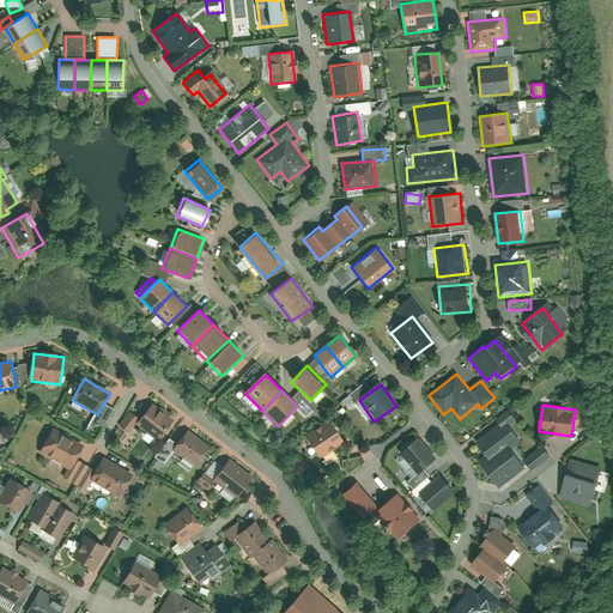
[(150,406),(135,424),(158,441),(173,423),(150,406)]
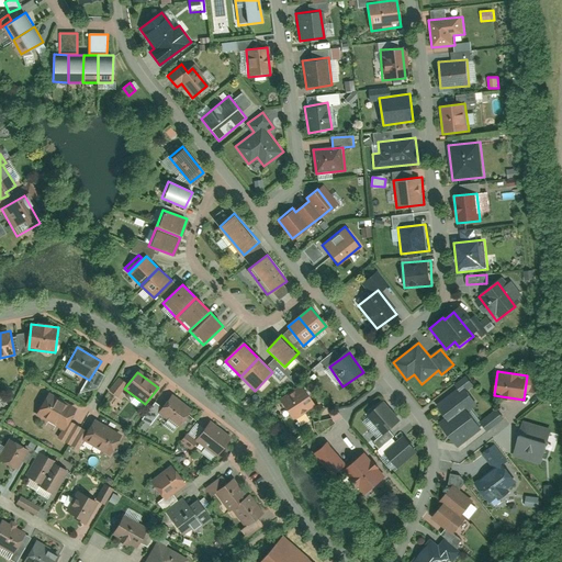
[(447,418),(439,425),(458,446),(481,425),(468,409),(476,402),(468,393),(475,385),(465,375),(456,385),(457,388),(436,407),(447,418)]
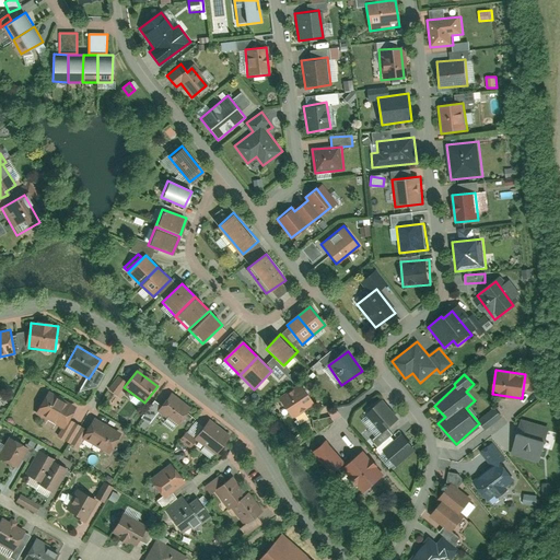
[(313,404),(301,385),(279,399),(291,418),(313,404)]
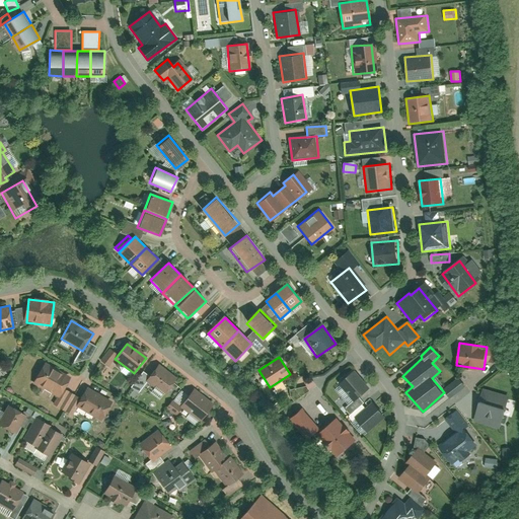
[(44,364),(33,383),(62,397),(71,377),(44,364)]
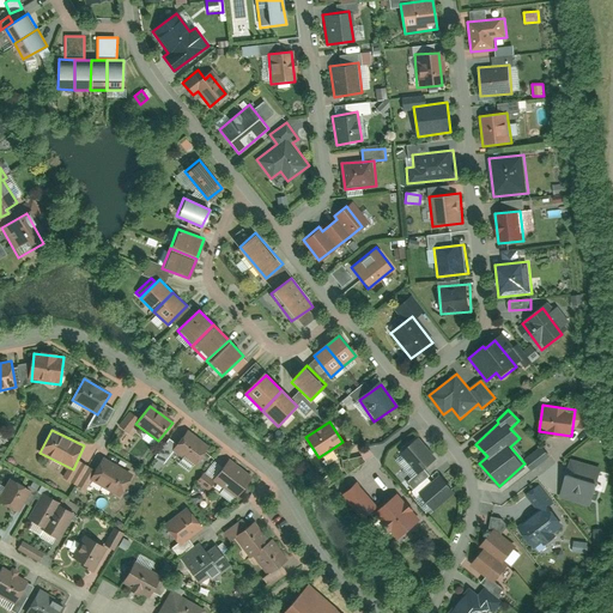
[(186,432),(174,450),(198,467),(210,449),(186,432)]
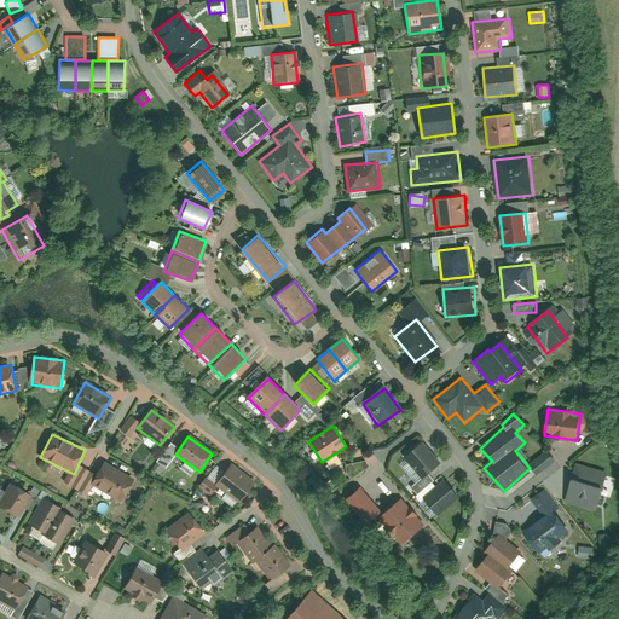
[(440,464),(424,443),(405,457),(421,478),(440,464)]
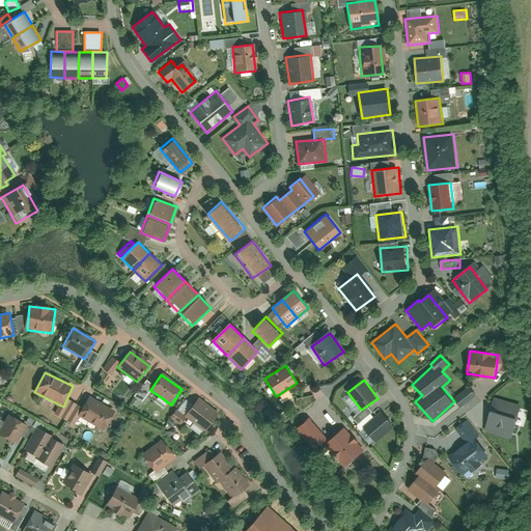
[(301,410),(315,399),(311,393),(296,402),(301,410)]
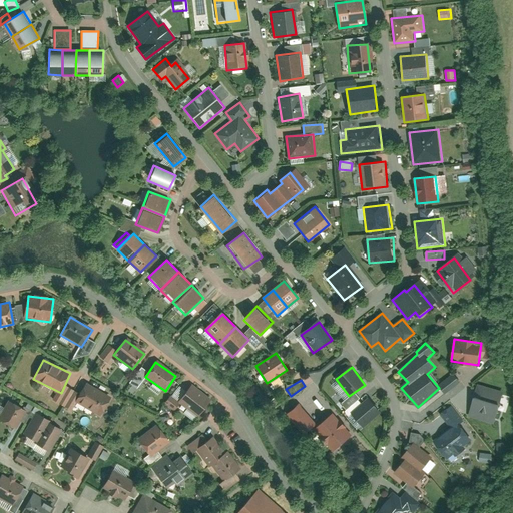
[(495,423),(504,391),(479,384),(469,416),(495,423)]
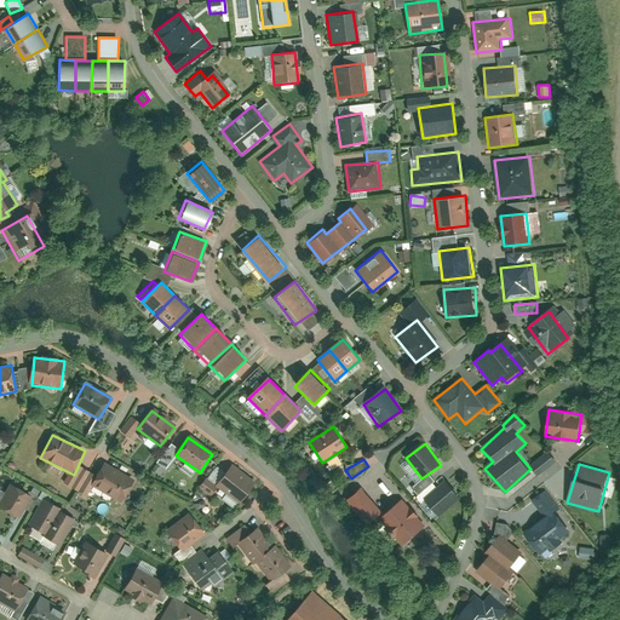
[(103,465),(92,486),(122,501),(133,481),(103,465)]
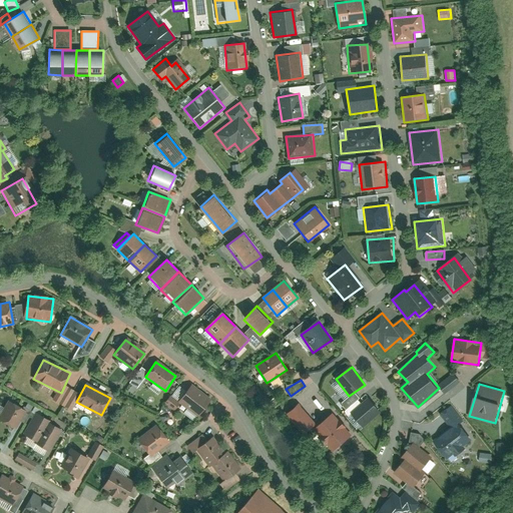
[(178,403),(197,415),(208,399),(189,386),(178,403)]
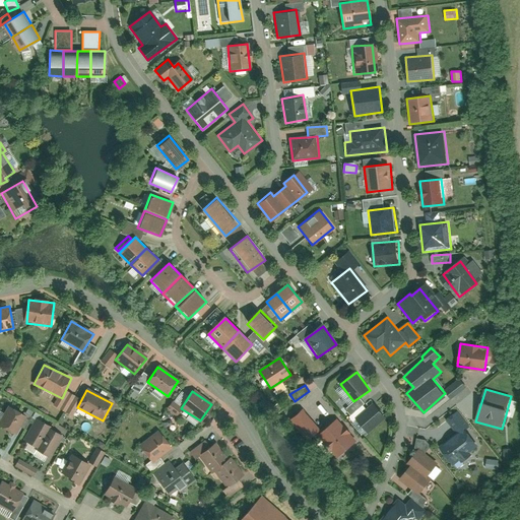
[(386,419),(375,404),(356,417),(368,433),(386,419)]
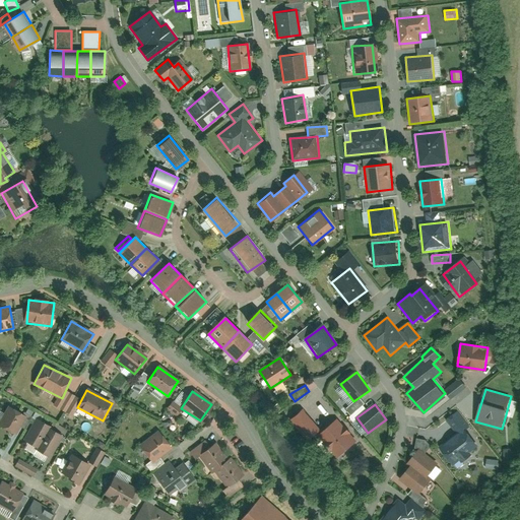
[(9,406),(0,421),(0,427),(11,434),(22,414),(9,406)]
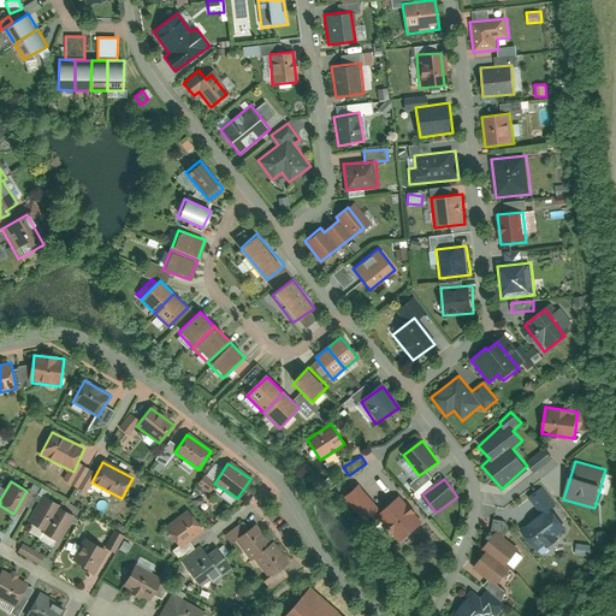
[(380,508),(361,484),(344,497),(363,521),(380,508)]
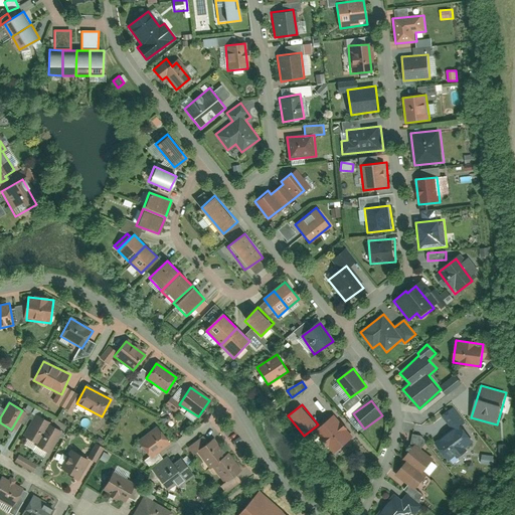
[(180,405),(177,410),(183,414),(186,410),(180,405)]
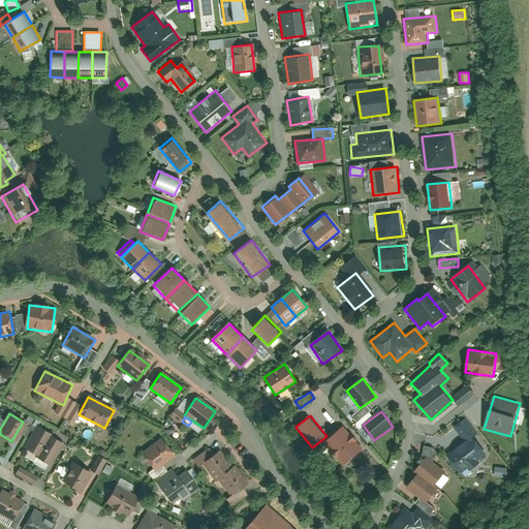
[(464,442),(447,454),(461,471),(489,450),(466,419),(454,429),(464,442)]
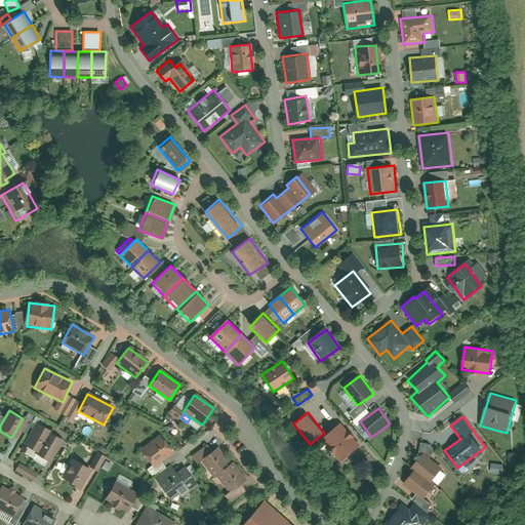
[(35,451),(48,430),(37,422),(24,445),(35,451)]
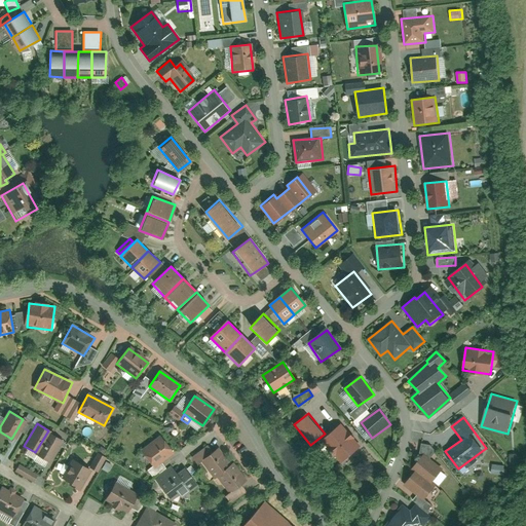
[(360,446),(341,424),(324,439),(342,460),(360,446)]
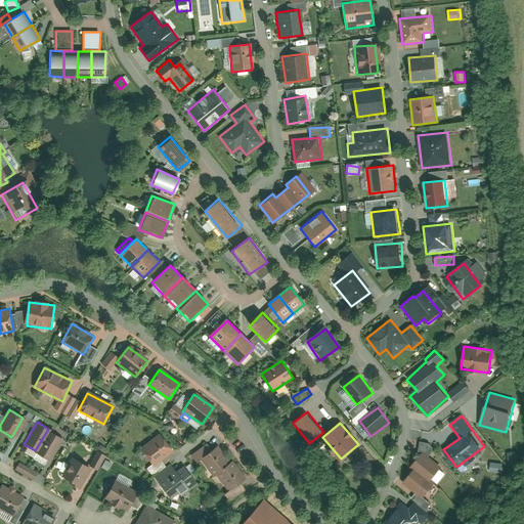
[(46,457),(59,435),(48,429),(35,450),(46,457)]
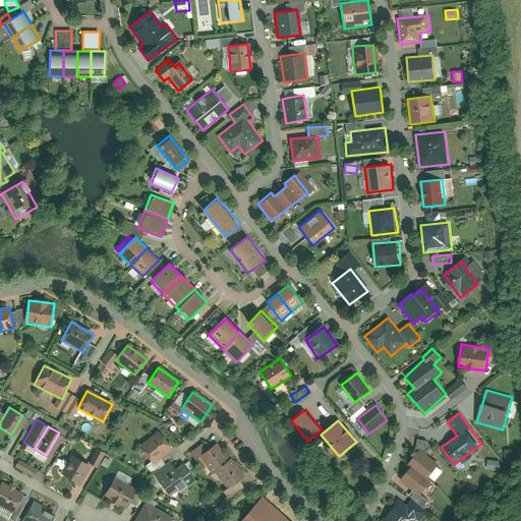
[(159,431),(139,447),(154,464),(173,450),(159,431)]
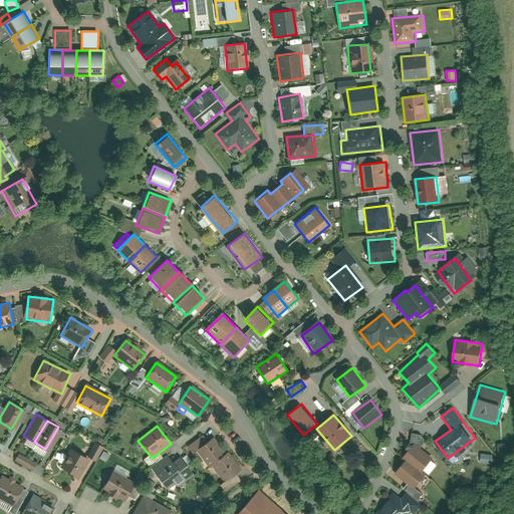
[(208,438),(192,450),(207,471),(212,468),(222,483),(236,472),(224,455),(221,457),(208,438)]
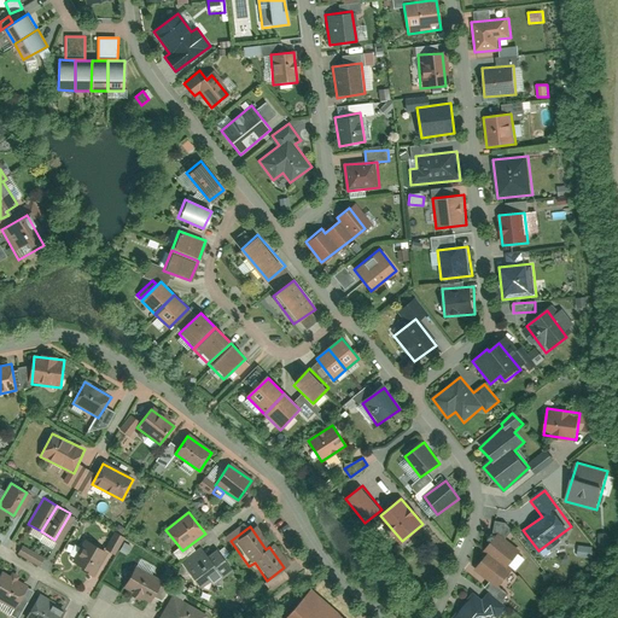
[(104,548),(115,554),(124,537),(114,531),(104,548)]
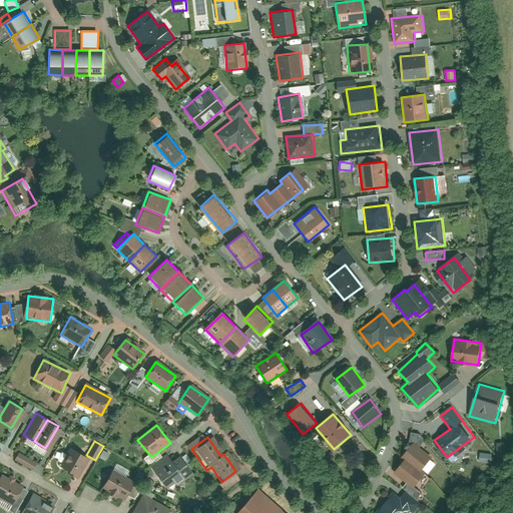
[(425,474),(420,470),(431,458),(413,443),(401,456),(405,459),(393,472),(412,488),(425,474)]
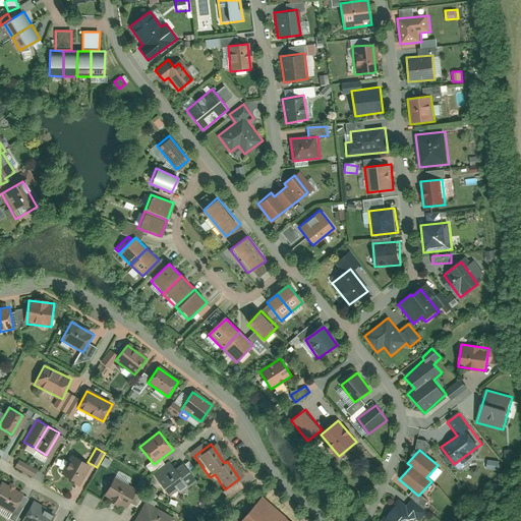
[(74,454),(62,472),(78,483),(91,465),(74,454)]
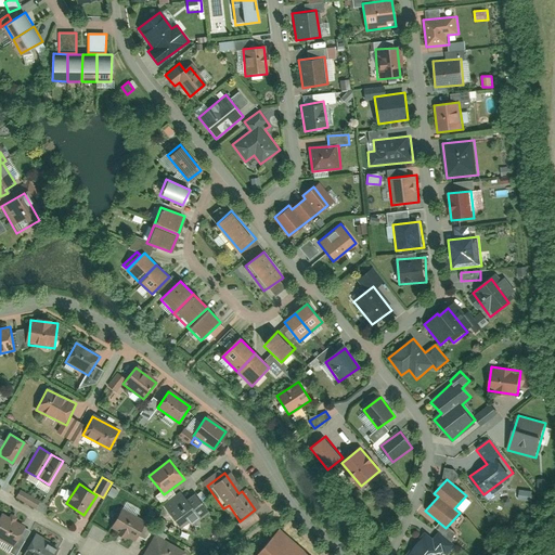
[(114,499),(118,491),(112,487),(107,494),(114,499)]
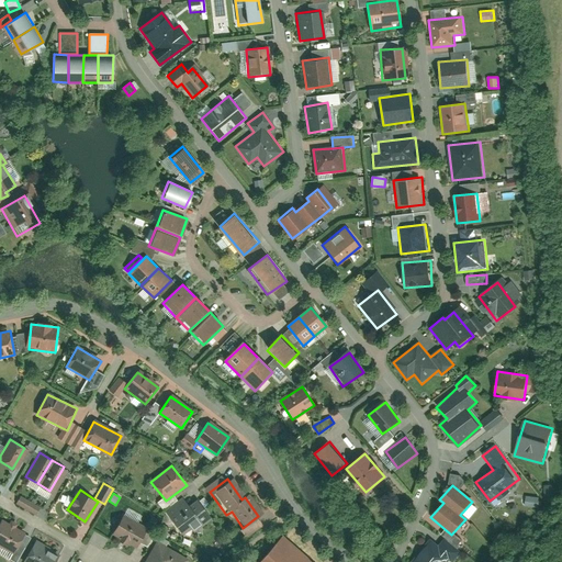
[(20,496),(15,505),(36,514),(41,505),(20,496)]
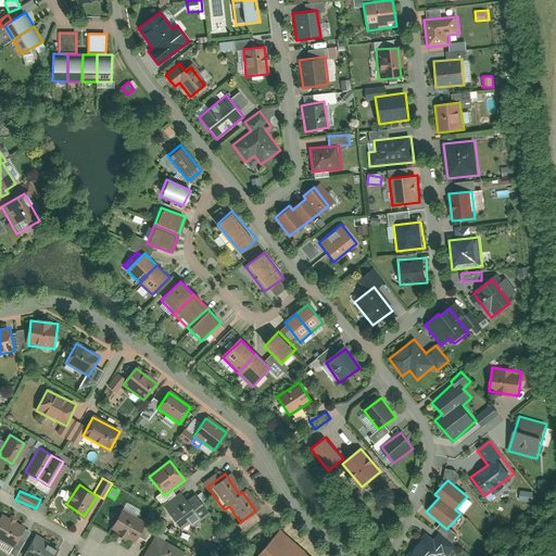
[(519,501),(532,501),(532,492),(520,491),(519,501)]
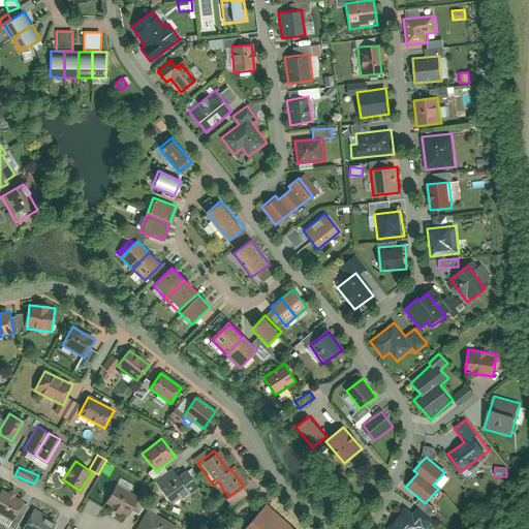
[(199,489),(188,470),(179,476),(177,472),(159,483),(174,505),(199,489)]
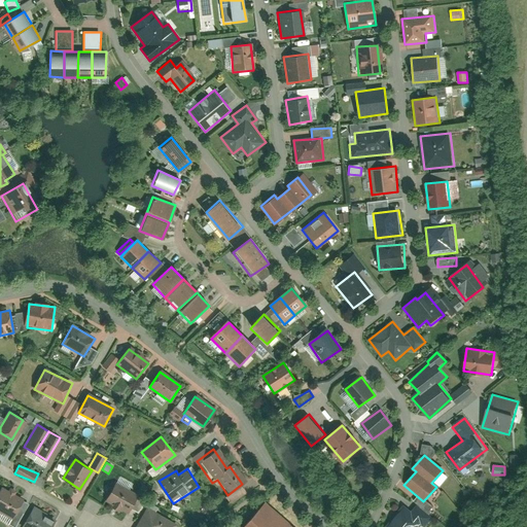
[(138,495),(116,483),(106,501),(129,514),(138,495)]
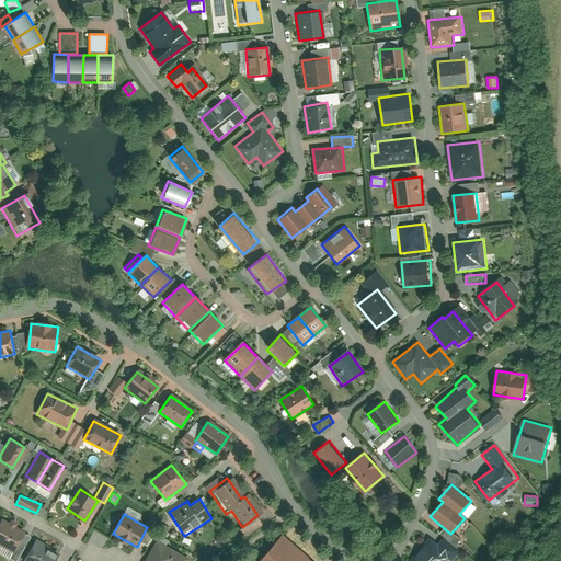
[(0,519),(0,518),(0,544),(14,551),(24,531),(0,519)]
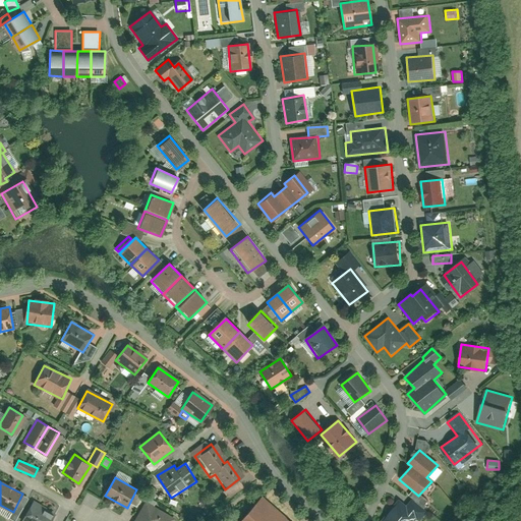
[(288,520),(262,498),(240,520),(288,520)]
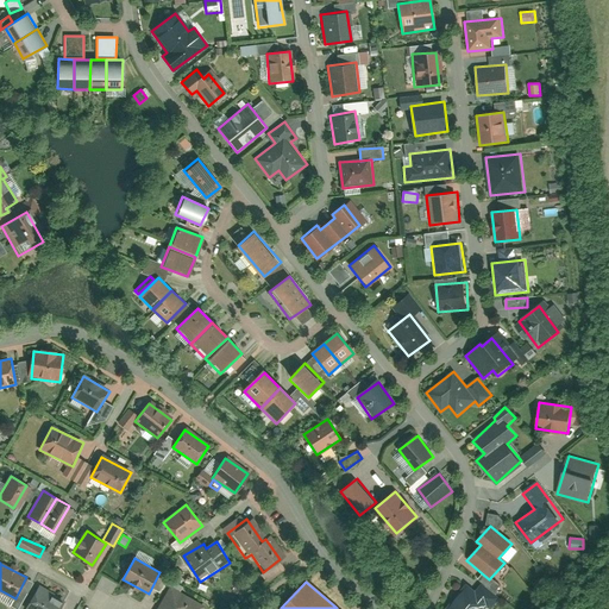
[(473,594),(465,586),(447,608),(482,608),(483,608),(488,608),(497,597),(481,584),(473,594)]
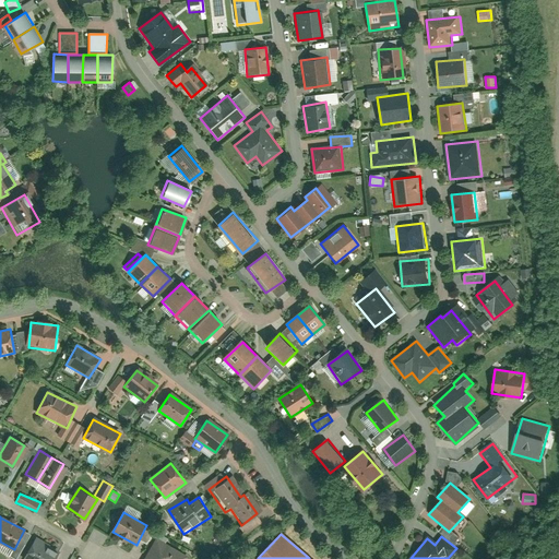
[(35,538),(23,558),(24,558),(56,558),(60,551),(35,538)]
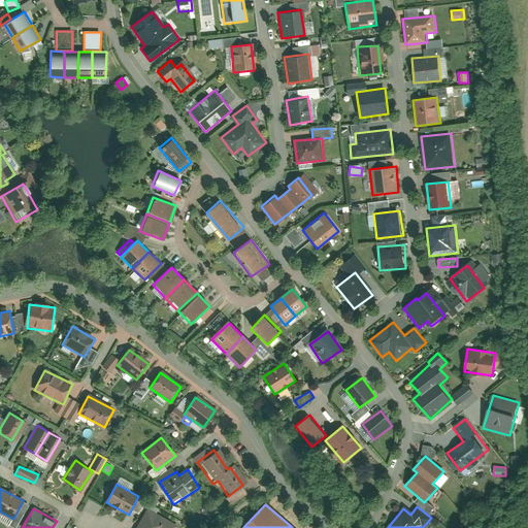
[(174,527),(176,525),(146,509),(137,527),(174,527)]
